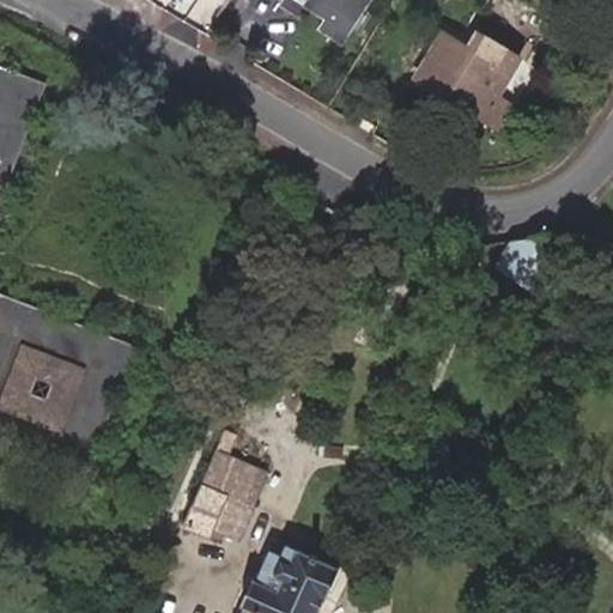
[(308,2),(309,0),(278,0),(277,2),(299,17),(308,2)]
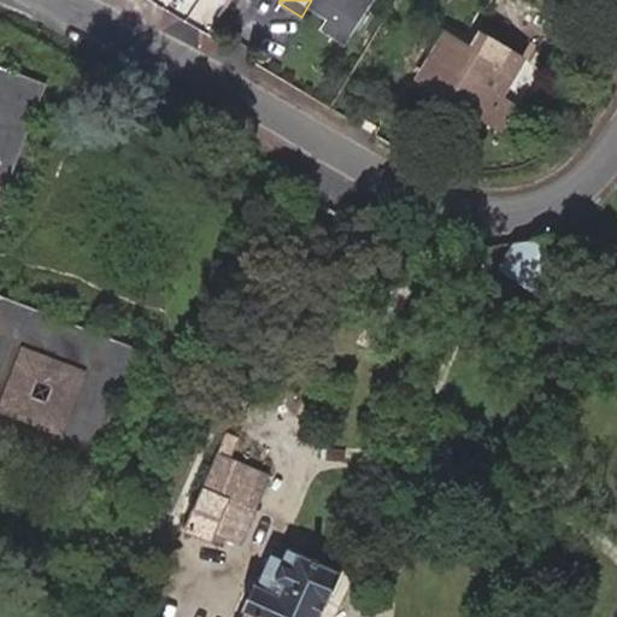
[(368,0),(311,0),(310,3),(331,17),(324,28),(342,40),(368,0)]
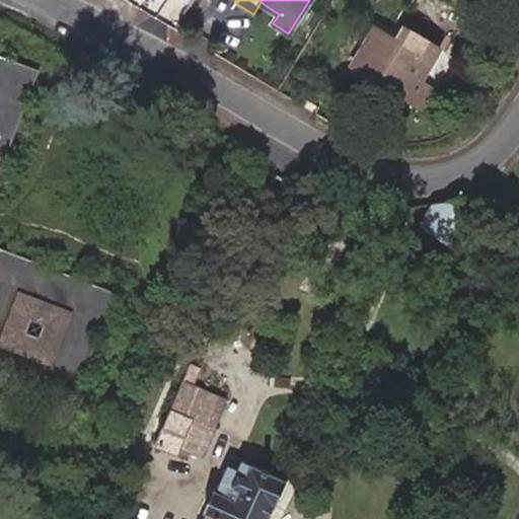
[(419,82),(439,49),(404,28),(396,42),(375,28),(353,65),(386,86),(389,81),(411,95),(419,82)]
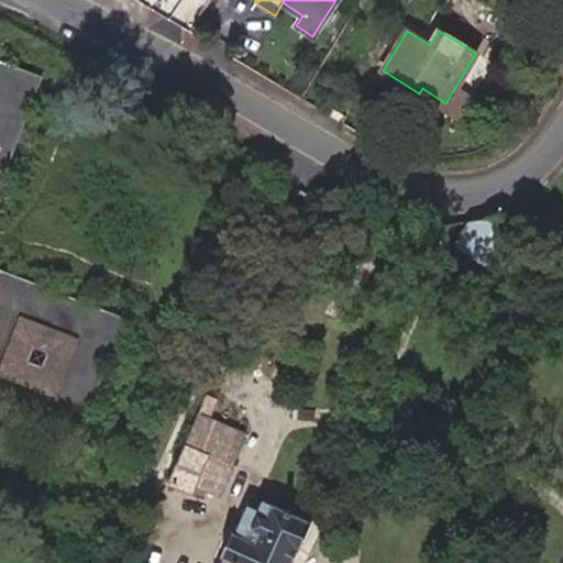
[(0,176),(37,79),(0,64),(0,176)]
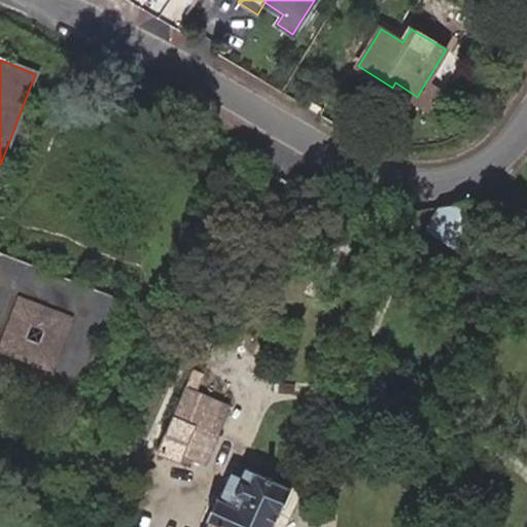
[(426,108),(436,91),(425,83),(417,97),(395,82),(392,88),(426,108)]
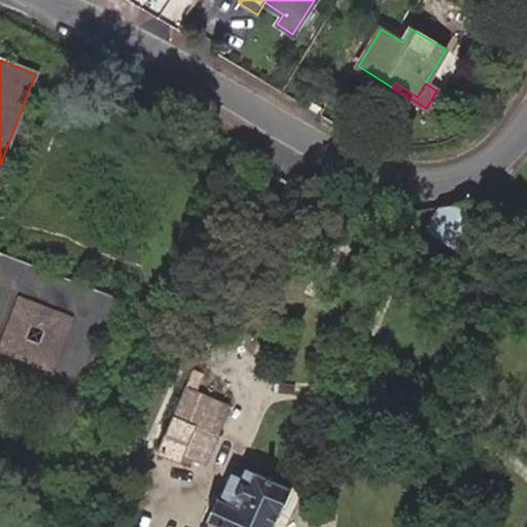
[(466,253),(489,218),(473,208),(468,204),(442,207),(428,229),(466,253)]
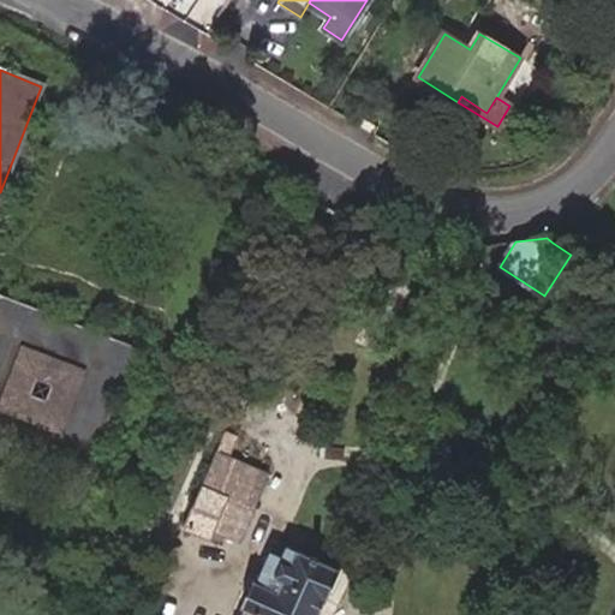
[(0,446),(82,477),(130,350),(1,299),(0,303),(0,446)]
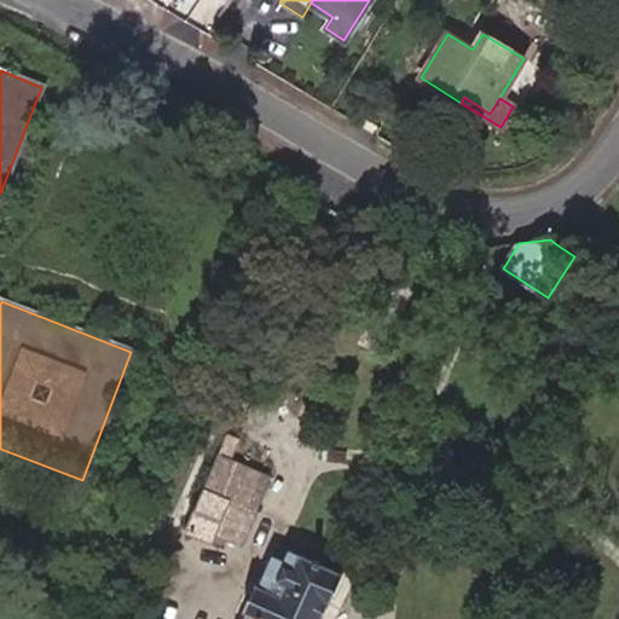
[(242,547),(271,478),(231,461),(239,440),(226,434),(184,530),(214,543),(218,536),(242,547)]
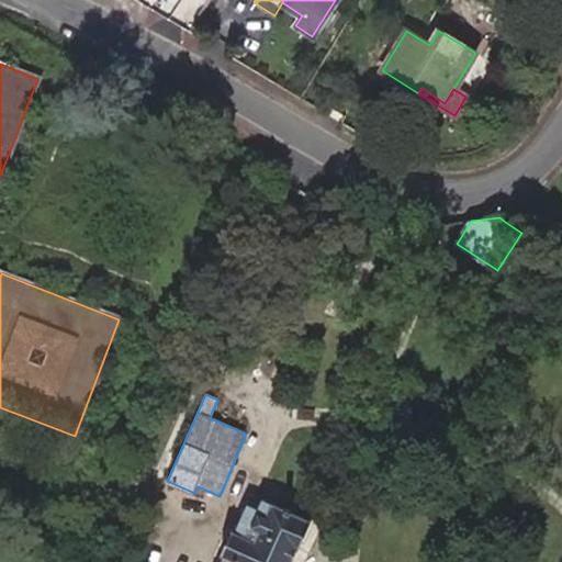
[(291,561),(311,519),(253,493),(235,531),(233,530),(221,555),(223,557),(221,561),(291,561)]
